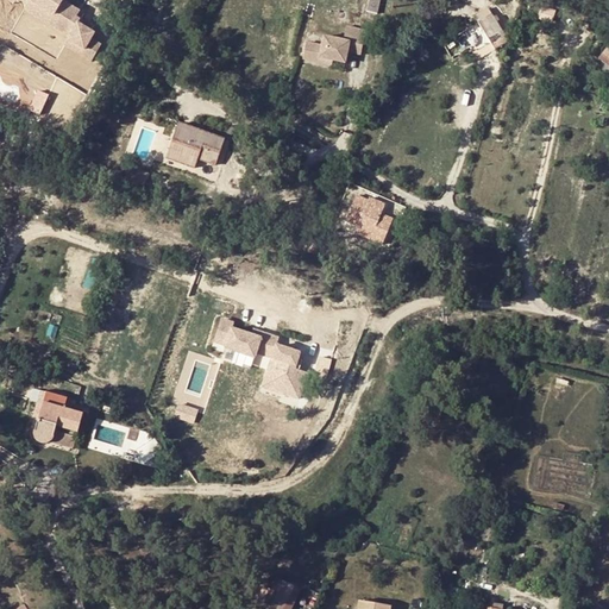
[(55,14),(30,0),(27,5),(24,10),(49,24),(55,14)]
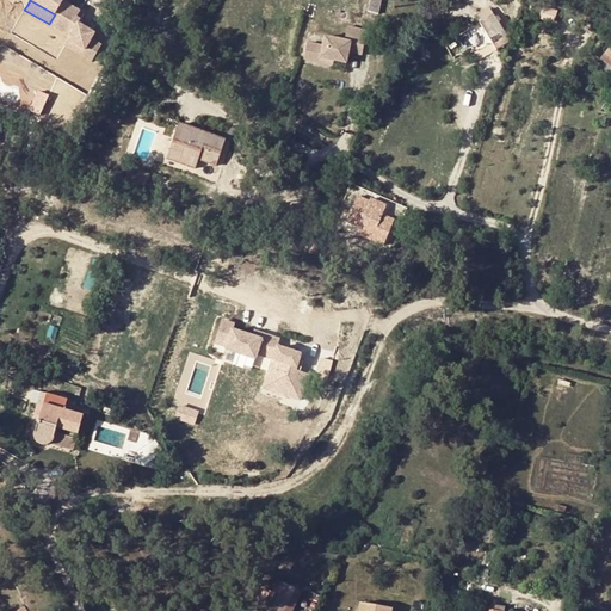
[(30,0),(55,14),(49,24),(67,35),(76,17),(80,11),(63,1),(63,0),(30,0)]
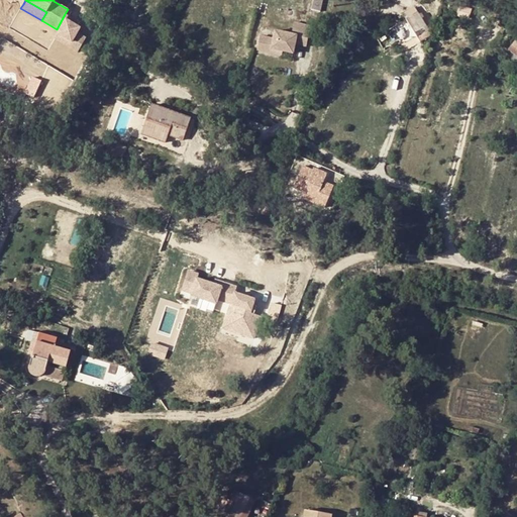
[(65,14),(57,29),(60,31),(67,19),(69,16),(65,14)]
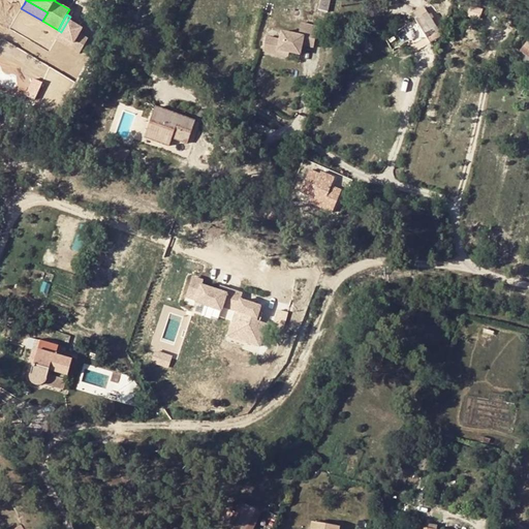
[(426,14),(418,19),(433,40),(440,36),(426,14)]
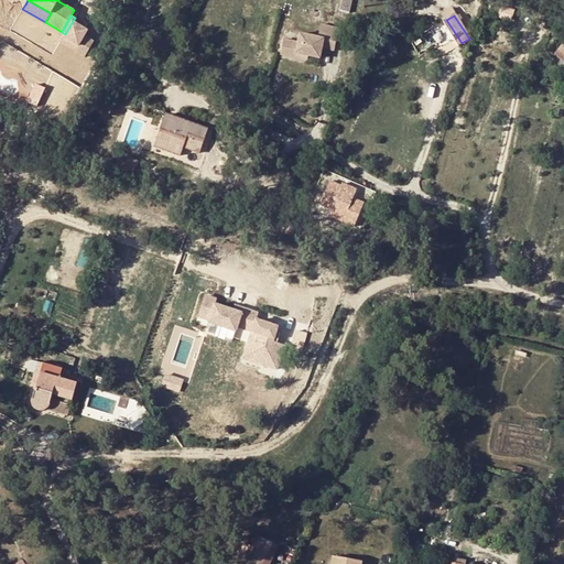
[(462,43),(446,20),(442,23),(457,45),(462,43)]
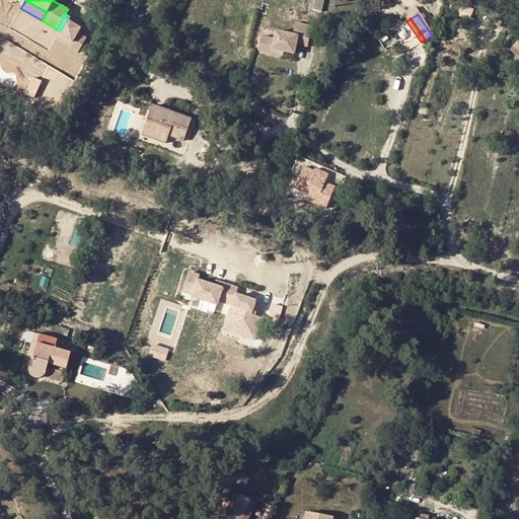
[(81,28),(67,19),(60,31),(58,33),(72,43),(69,47),(78,52),(87,38),(82,34),(80,35),(77,34),(78,32),(81,28)]
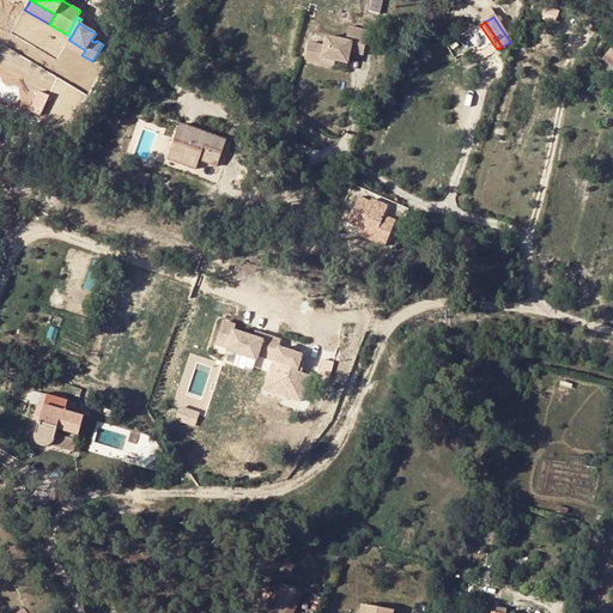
[(311,43),(309,60),(323,62),(325,58),(351,61),(352,50),(353,46),(366,47),(369,29),(350,26),(347,38),(327,35),(326,46),(311,43)]
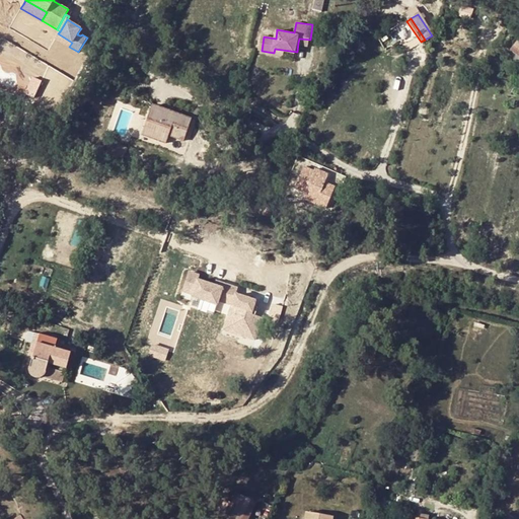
[(72,43),(58,33),(56,39),(69,47),(72,43)]
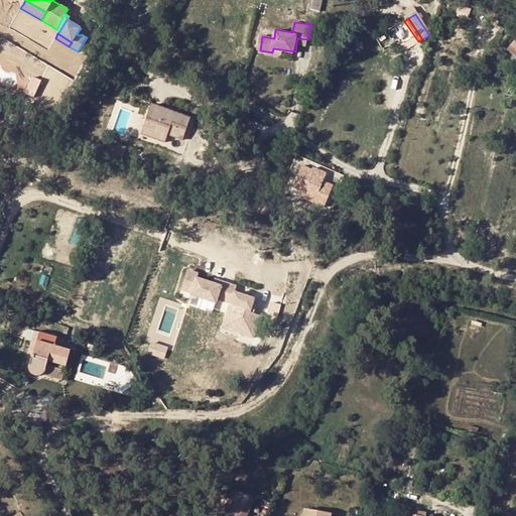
[(515,51),(509,46),(507,49),(515,56),(515,51)]
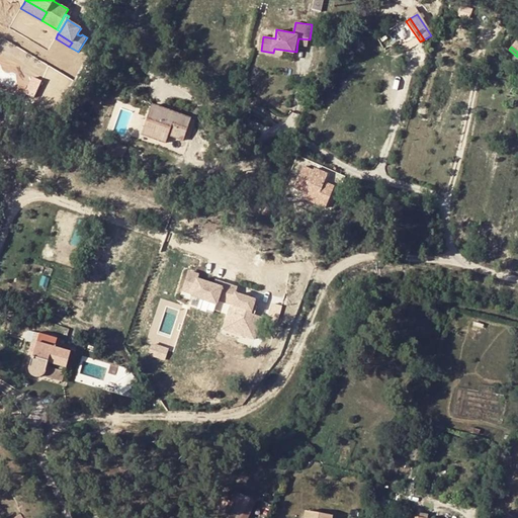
[(150,128),(160,132),(157,139),(171,144),(175,132),(180,133),(179,137),(188,140),(196,118),(157,105),(150,128)]
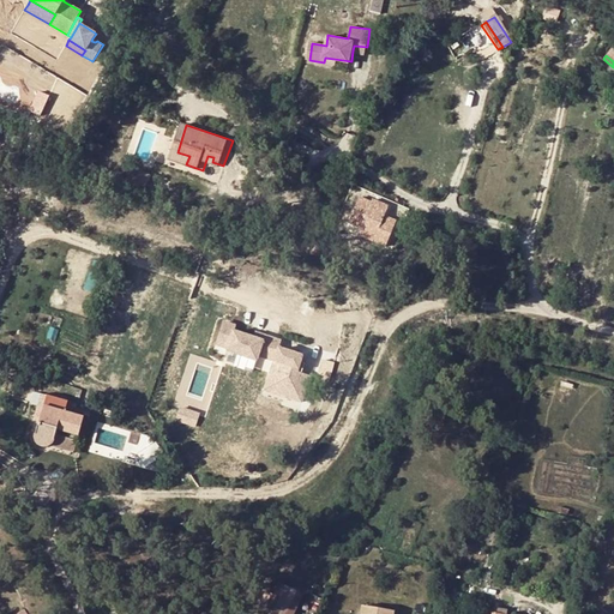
[(4,130),(0,128),(0,139),(10,142),(12,134),(4,132),(4,130)]
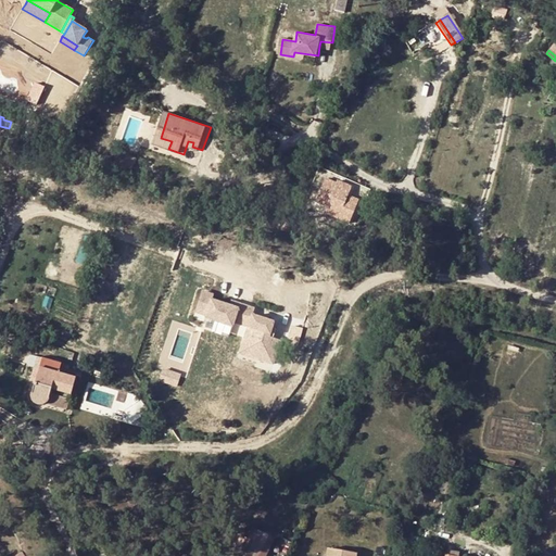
[(161,138),(158,144),(168,149),(172,141),(161,138)]
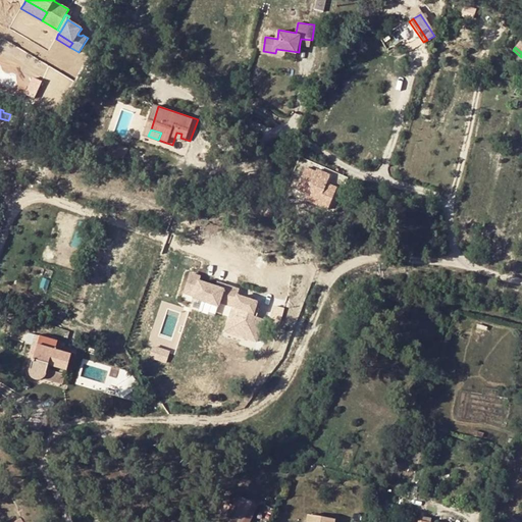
[(122,143),(116,151),(126,159),(133,151),(122,143)]
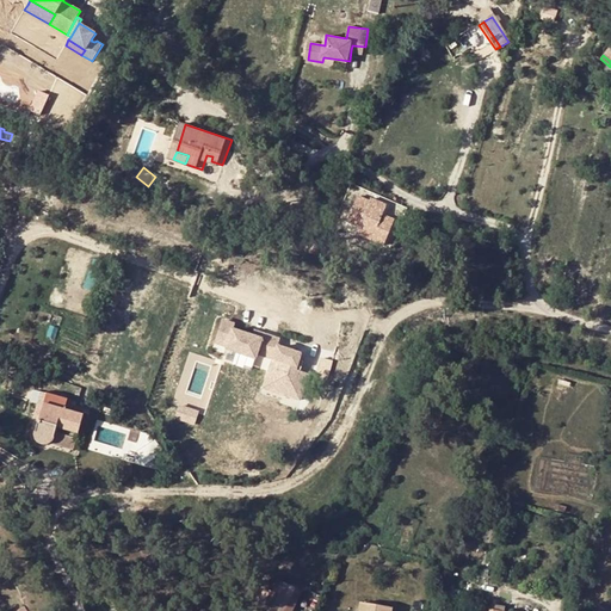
[(380,214),(383,204),(369,198),(364,209),(368,210),(363,221),(389,232),(394,220),(380,214)]
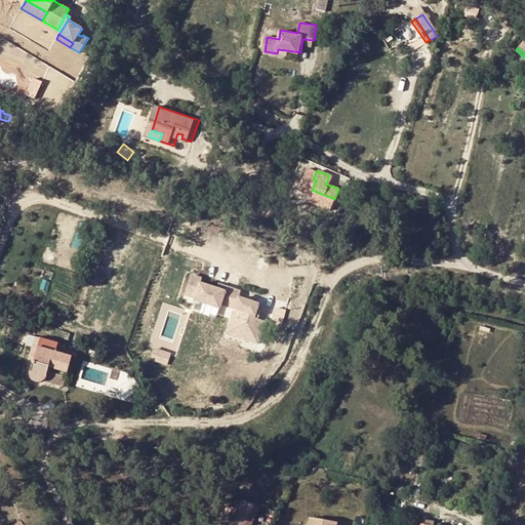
[(305,220),(307,214),(297,210),(295,216),(305,220)]
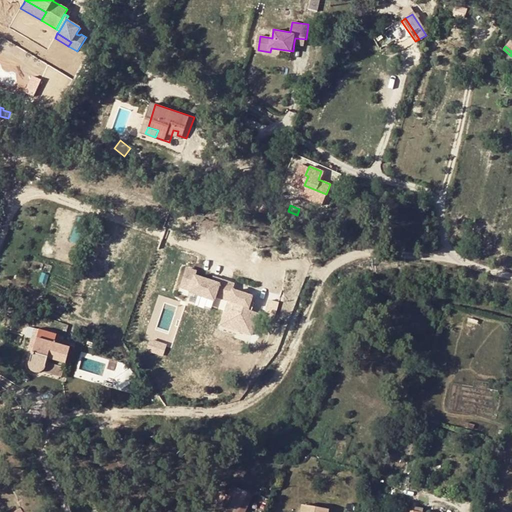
[(243,318),(241,325),(240,331),(251,335),(257,314),(247,310),(251,297),(232,290),(225,312),(243,318)]
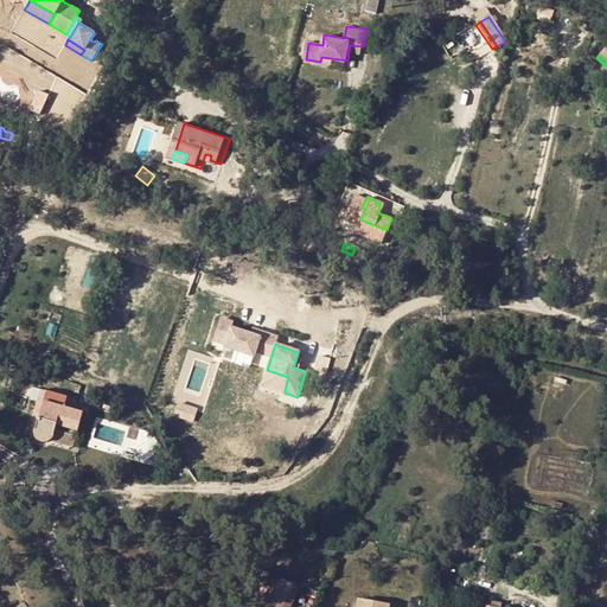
[(82,413),(63,408),(66,397),(46,391),(43,402),(34,432),(34,433),(34,435),(36,438),(37,439),(39,440),(42,441),(43,441),(45,441),(48,440),(50,440),(52,435),(74,441),(82,413)]
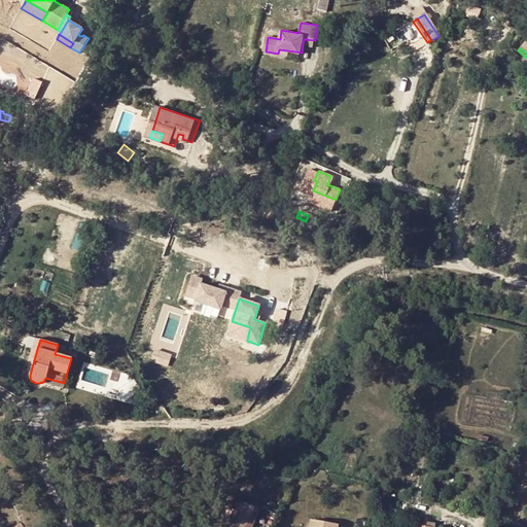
[(154,349),(152,361),(170,363),(172,351),(154,349)]
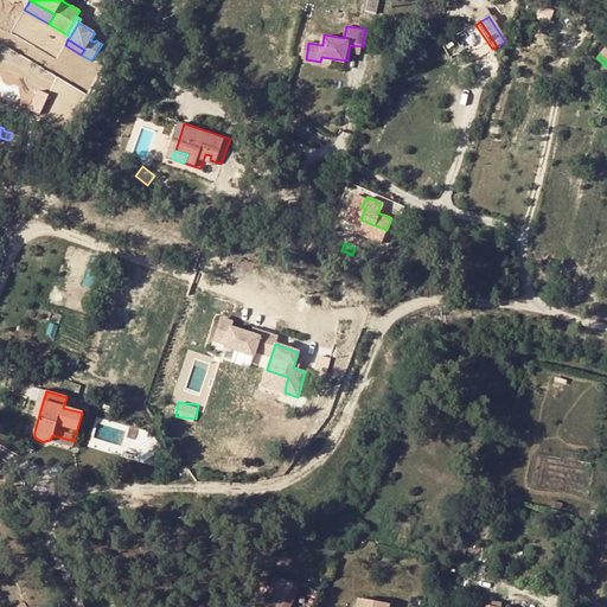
[(50,440),(72,446),(74,441),(52,435),(50,440)]
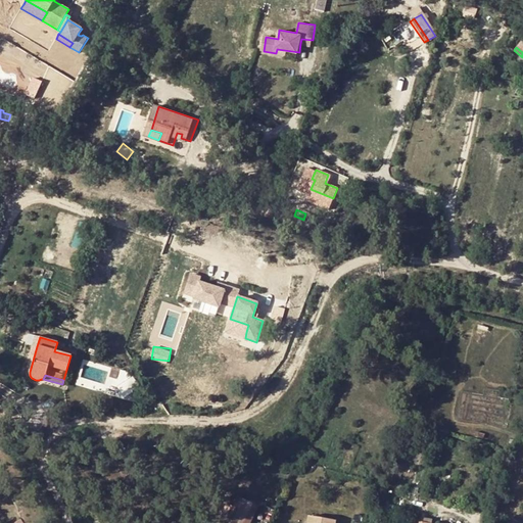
[(149,395),(148,407),(157,408),(158,396),(149,395)]
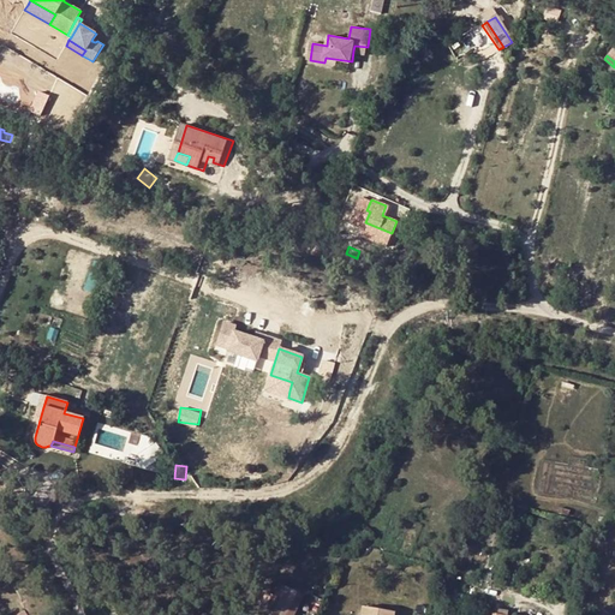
[(286,614),(292,604),(296,605),(300,595),(280,585),(269,608),(284,614),(286,614)]
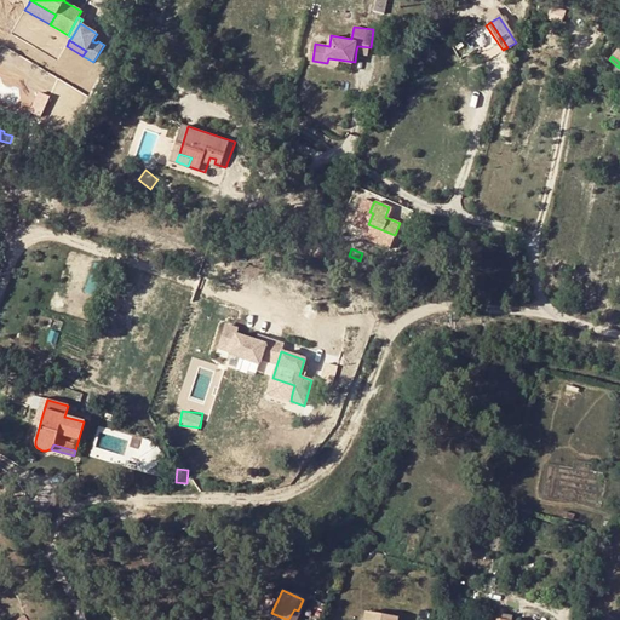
[(294,609),(288,619),(293,619),(298,610),(294,609)]
